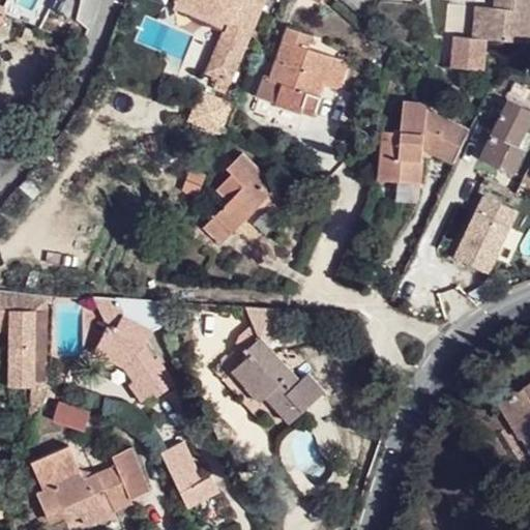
[(228,23),(175,0),(171,9),(224,32),(228,23)]
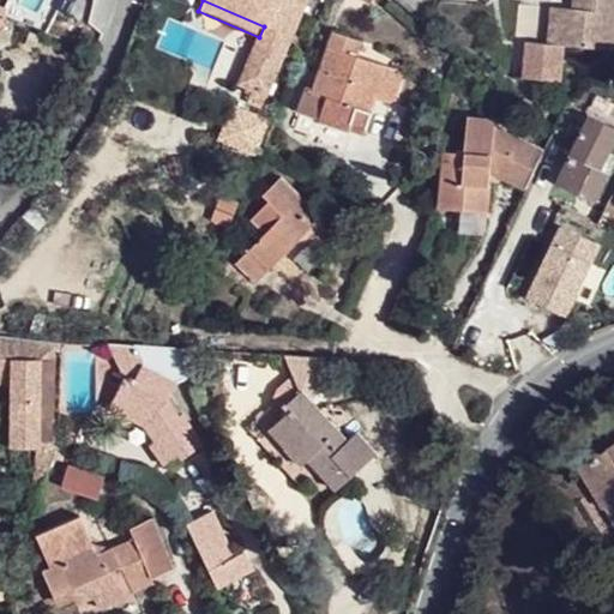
[(305,0),(202,0),(203,0),(264,26),(259,37),(253,52),(278,62),(305,0)]
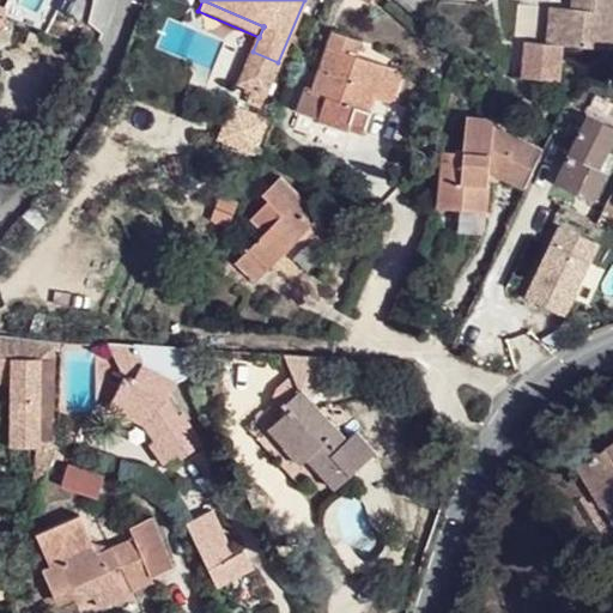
[(612,0),(577,0),(577,11),(566,10),(565,47),(612,50),(612,0)]
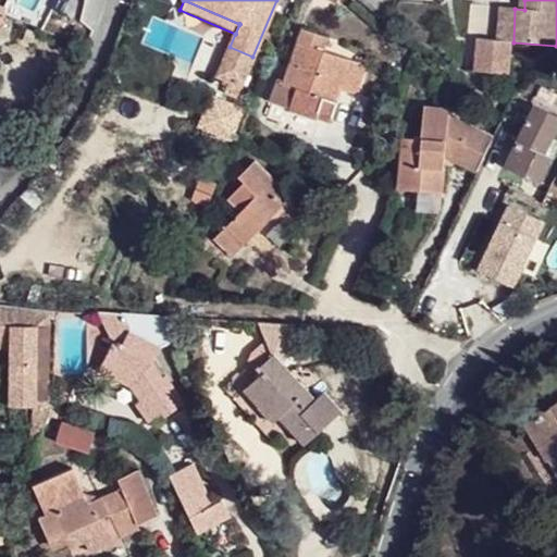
[(515,9),(505,8),(503,41),(514,42),(515,9)]
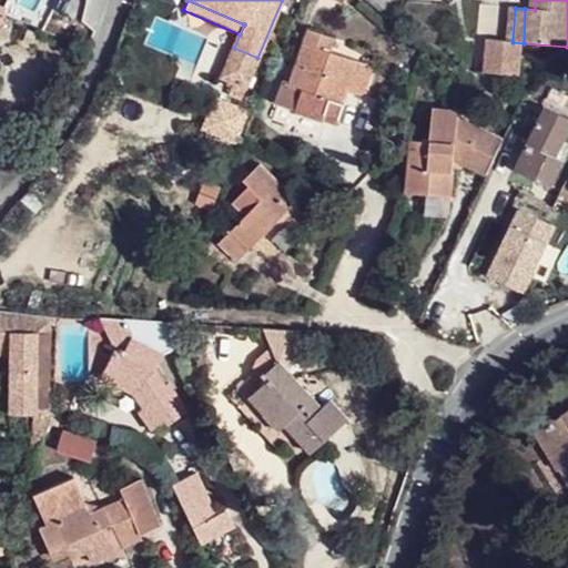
[(513,42),(490,42),(488,74),(521,77),(524,43),(513,42)]
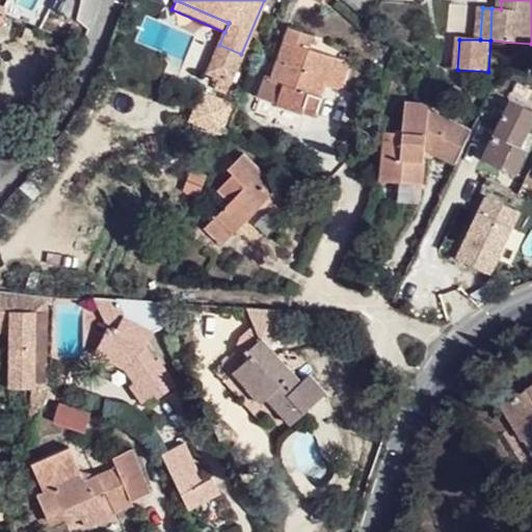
[(300,112),(312,115),(316,103),(314,102),(318,89),(335,96),(346,64),(283,43),(268,86),(280,90),(273,110),(299,118),(300,112)]
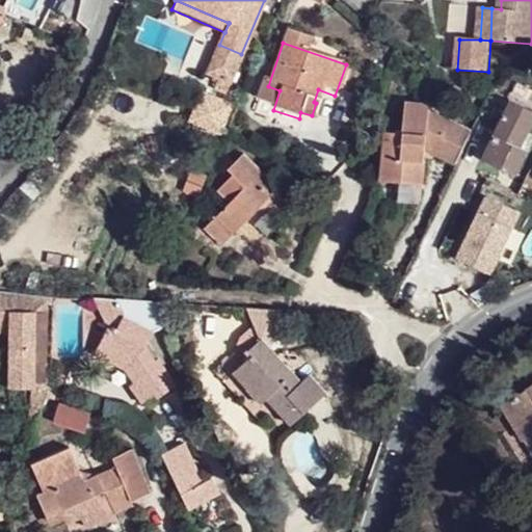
[(241,54),(219,45),(208,73),(216,77),(231,82),(241,54)]
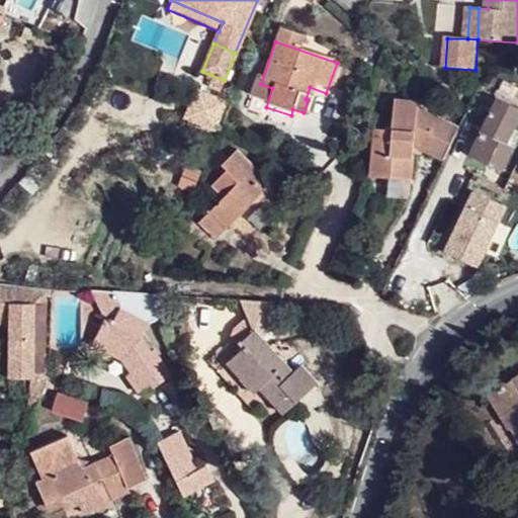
[(225,80),(210,75),(205,87),(219,92),(225,80)]
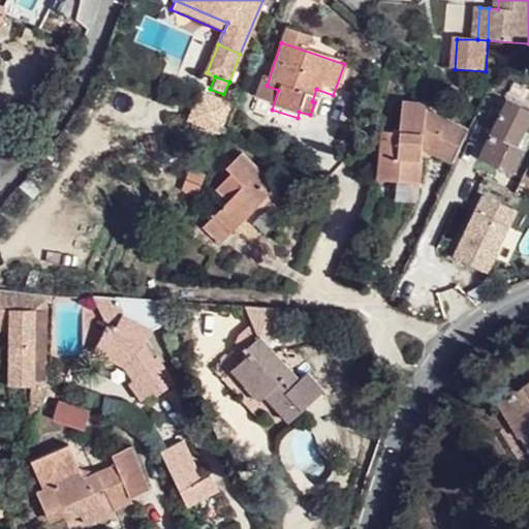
[(480,158),(515,176),(528,152),(520,147),(528,128),(528,107),(514,100),(480,158)]
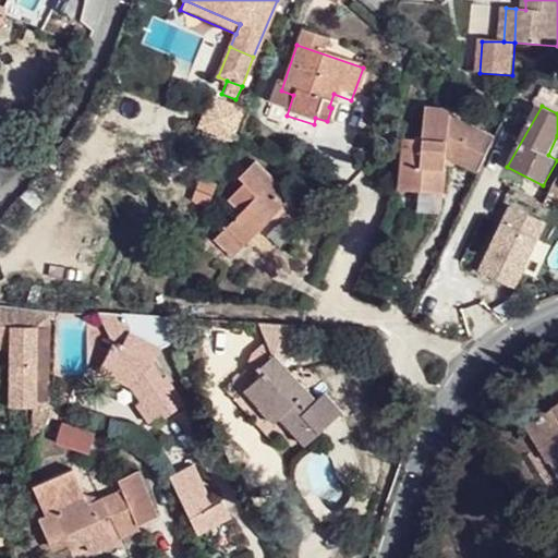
[(459,171),(475,178),(493,141),(452,120),(453,113),(424,109),(421,138),(401,136),(395,187),(438,194),(441,169),(434,169),(435,159),(443,161),(458,164),(459,171)]
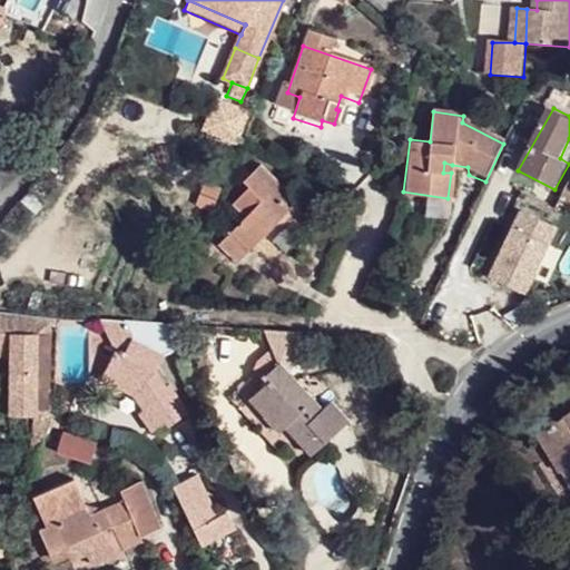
[(321,127),(331,131),(334,124),(322,120),(321,127)]
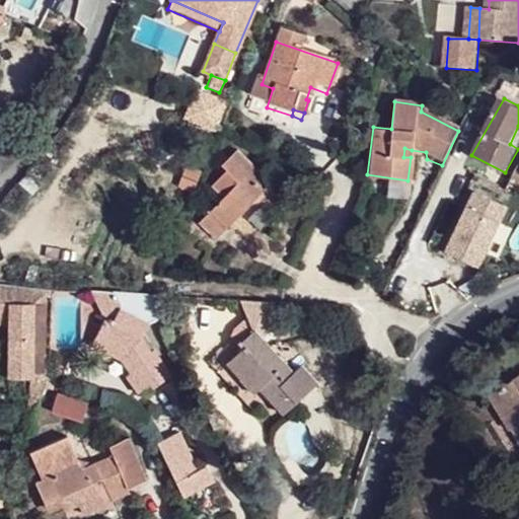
[(195,227),(211,243),(223,230),(250,202),(261,191),(264,188),(229,155),(215,169),(221,174),(206,192),(213,198),(202,210),(207,214),(195,227)]
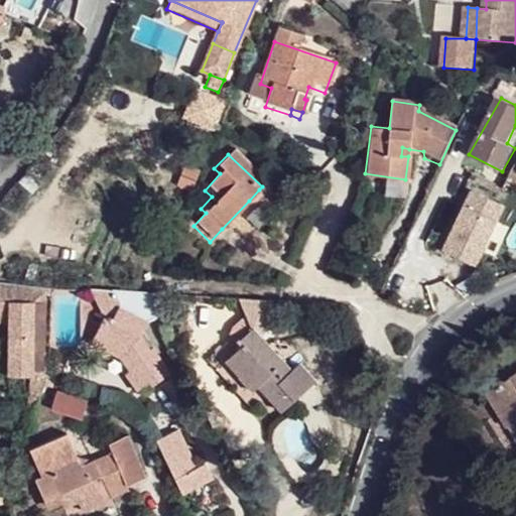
[(259,189),(222,229),(239,246),(262,222),(254,214),(269,199),(259,189)]
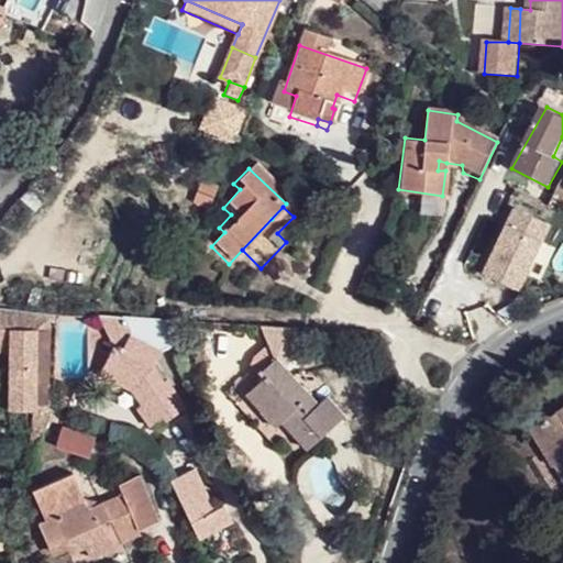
[(50,334),(53,312),(26,309),(0,306),(0,351),(3,352),(0,379),(0,410),(23,412),(48,412),(50,334)]
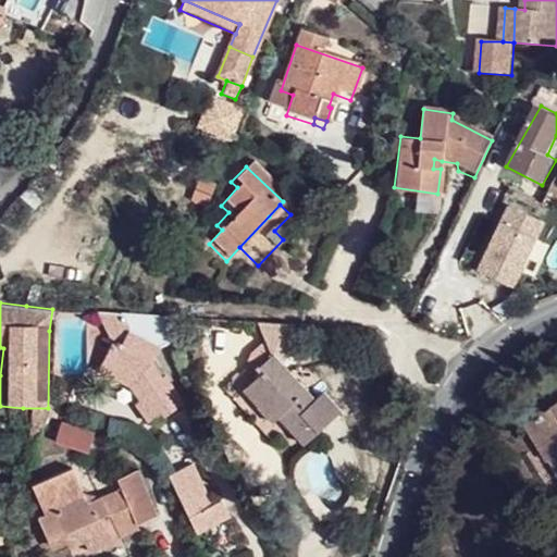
[(128,314),(96,311),(102,344),(107,346),(113,349),(120,333),(128,314)]
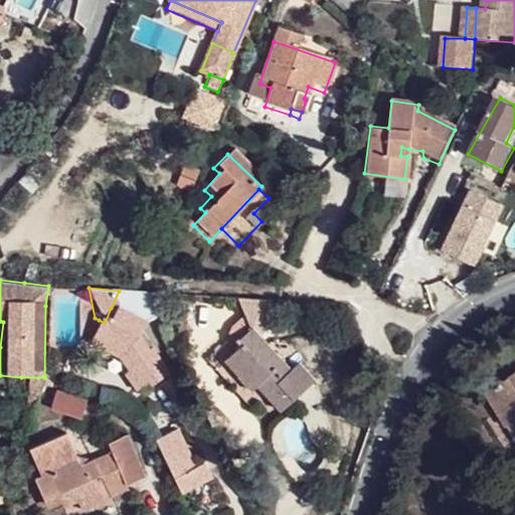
[(147,387),(165,374),(136,334),(141,322),(111,308),(105,323),(99,320),(88,345),(117,359),(126,372),(122,375),(133,391),(145,383),(147,387)]
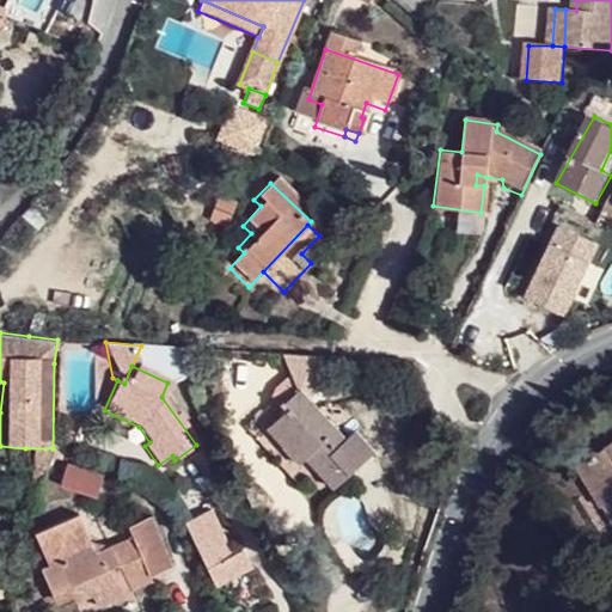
[(265,426),(285,444),(300,461),(308,454),(316,463),(310,466),(331,489),(373,453),(350,428),(344,434),(301,384),(279,404),(282,410),(265,426)]
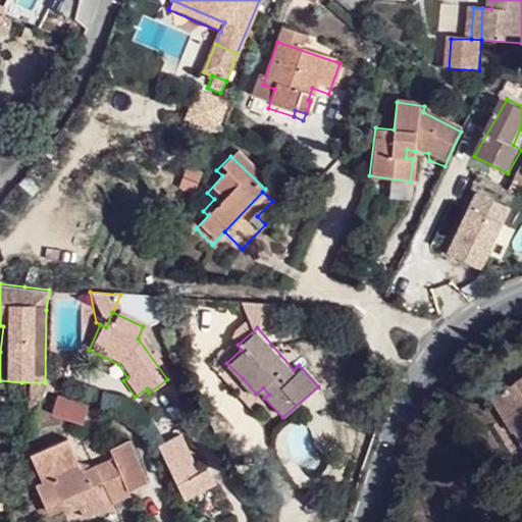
[(243,378),(226,363),(217,371),(232,387),(243,378)]
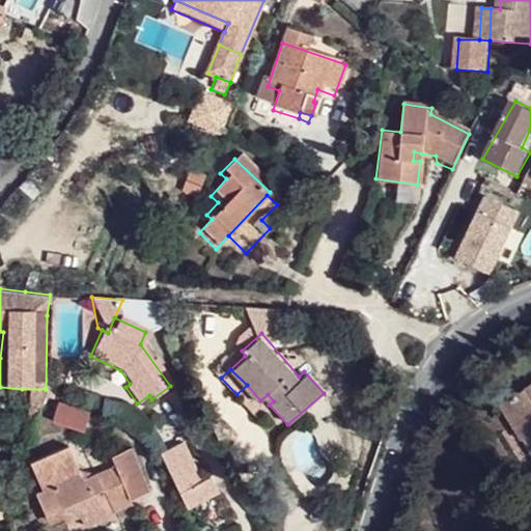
[(530,386),(501,404),(522,441),(530,435),(530,386)]
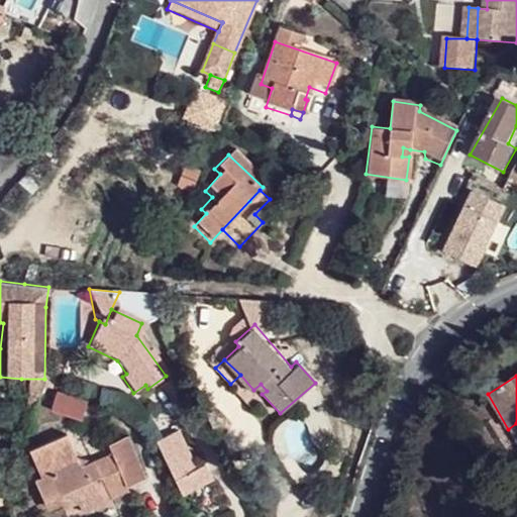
[(38,411),(44,379),(21,379),(35,424),(38,411)]
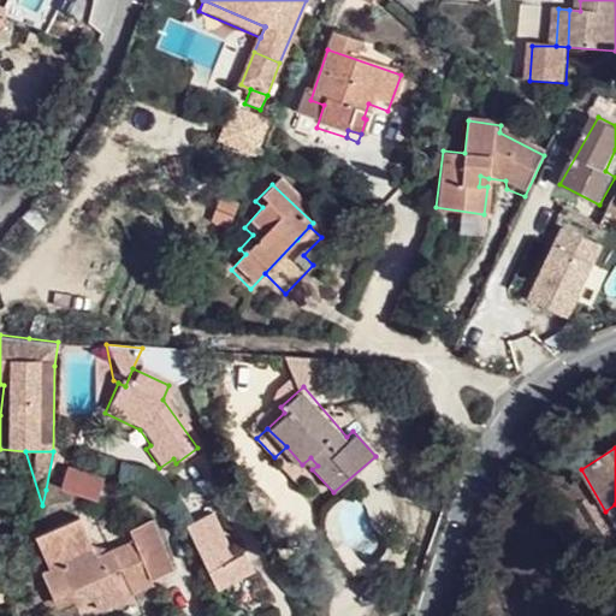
[(96,496),(100,473),(64,467),(60,490),(96,496)]
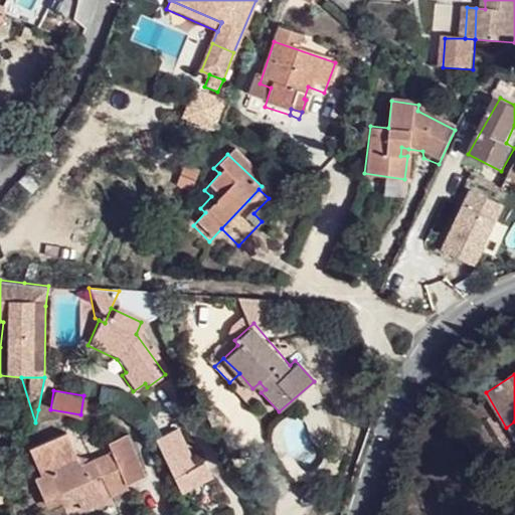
[(176,428),(154,438),(180,493),(212,478),(204,460),(193,464),(176,428)]
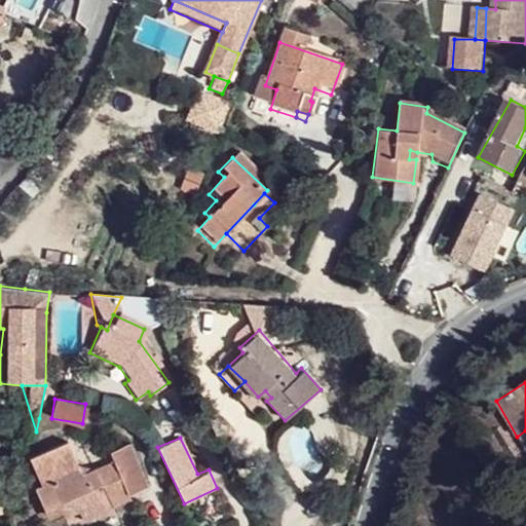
[(73,502),(81,521),(128,499),(127,495),(145,487),(125,446),(109,453),(112,459),(80,474),(67,441),(29,458),(41,487),(35,490),(45,515),(73,502)]
